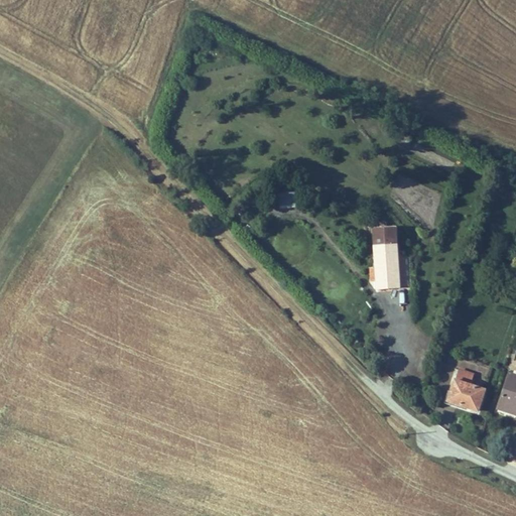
[(293,187),(277,187),(277,196),(293,196),(293,187)]
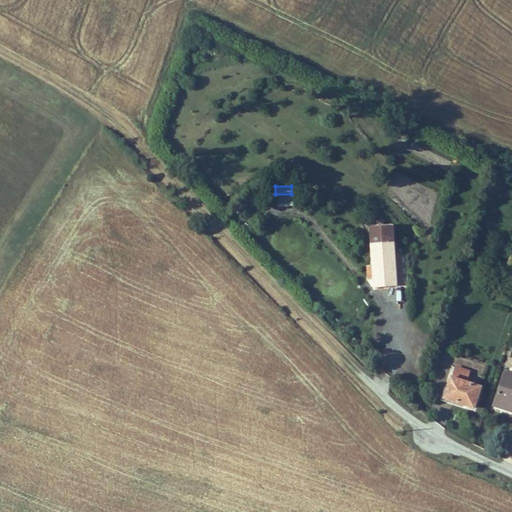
[(398,285),(394,224),(369,226),(373,287),(398,285)]
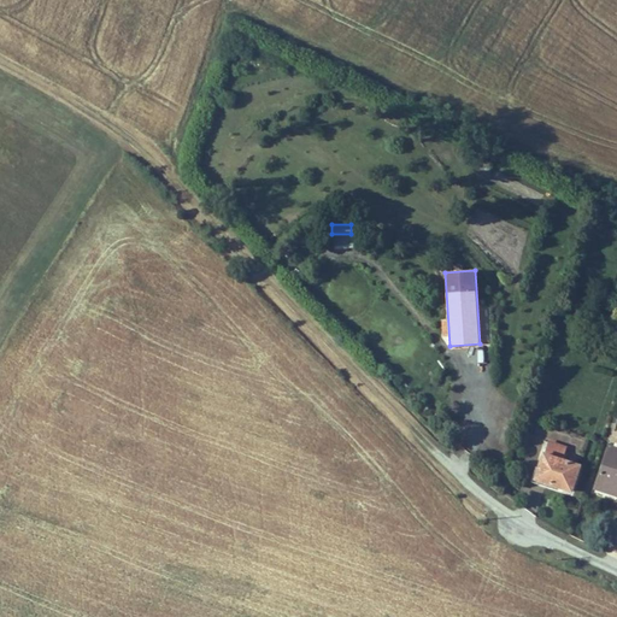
[(616,321),(600,316),(597,328),(616,334),(616,321)]
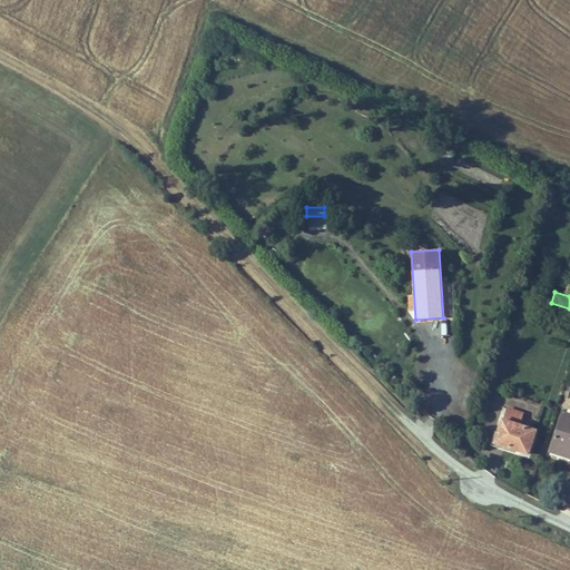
[(524,413),(504,406),(492,445),(529,458),(537,430),(520,424),(524,413)]
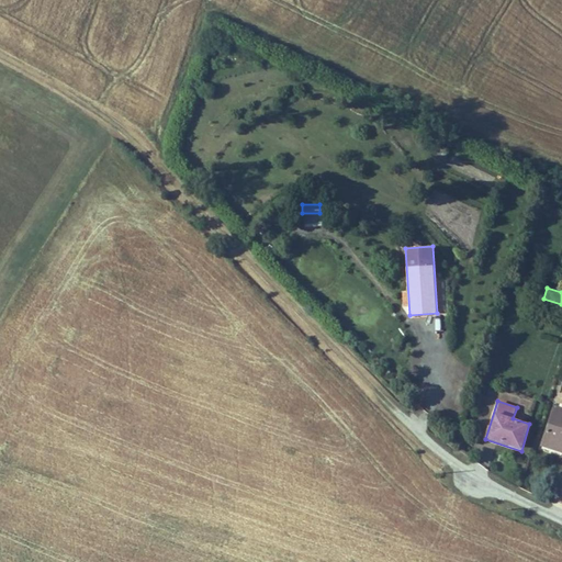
[(561,407),(554,406),(541,446),(561,452),(561,407)]
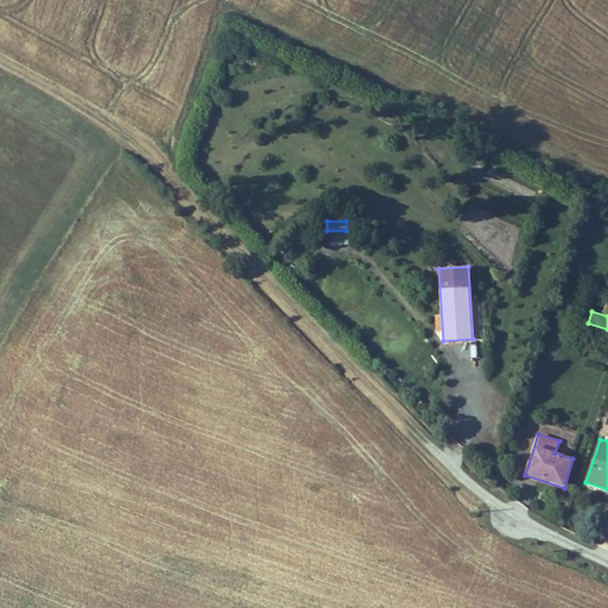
All buildings are outlined.
